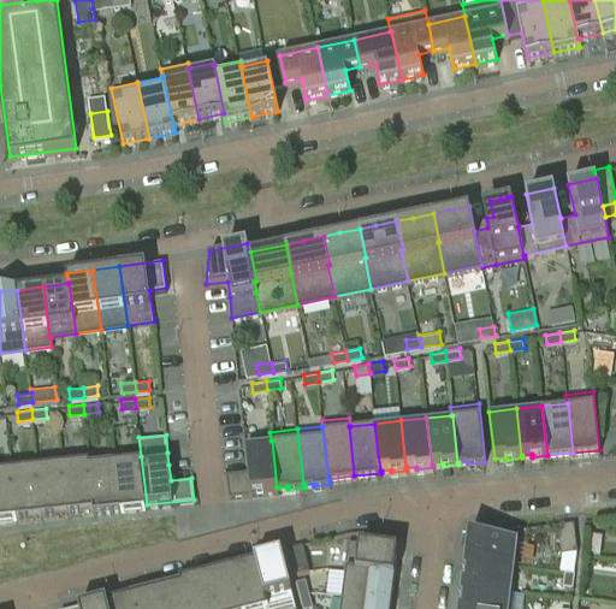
[(272,441),(271,441),(246,443),(248,469),(226,472),(229,495),(278,490),(278,488),(277,488),(272,441)]
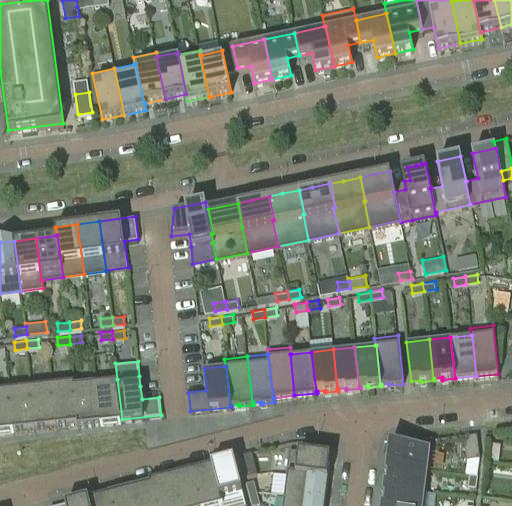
[(96,381),(100,422),(122,419),(117,379),(96,381)]
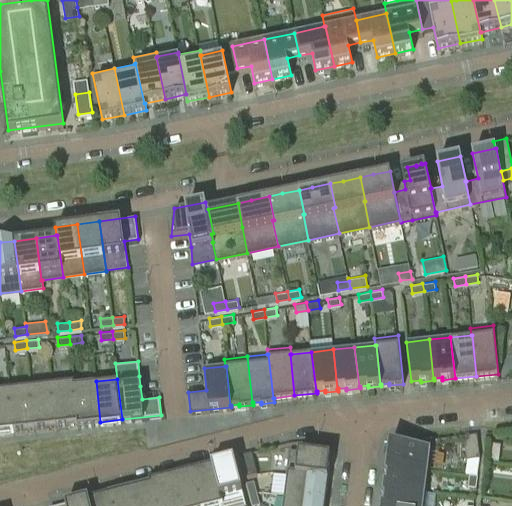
[(57,423),(77,421),(78,421),(74,383),(75,383),(75,380),(52,382),(57,423)]
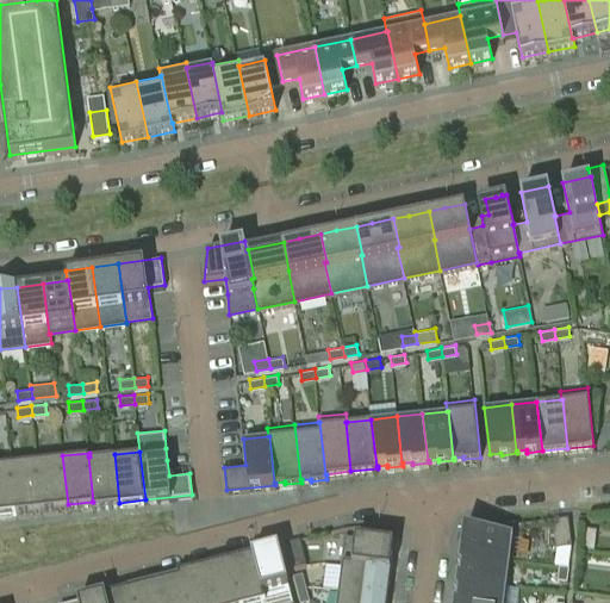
[(114,454),(89,457),(88,457),(93,502),(92,502),(93,505),(119,503),(114,454)]
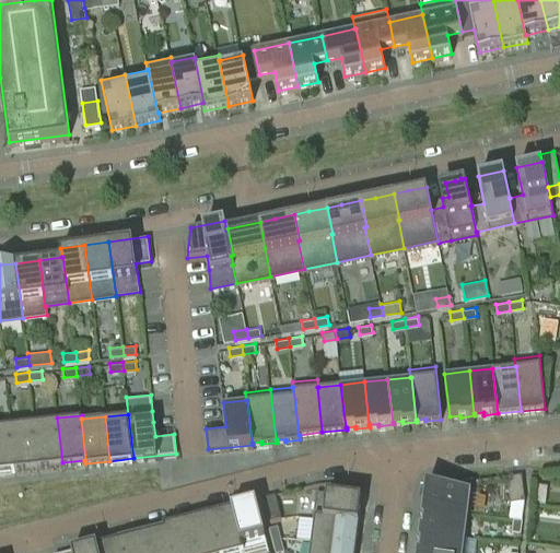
[(34,421),(38,466),(62,462),(57,418),(34,421)]
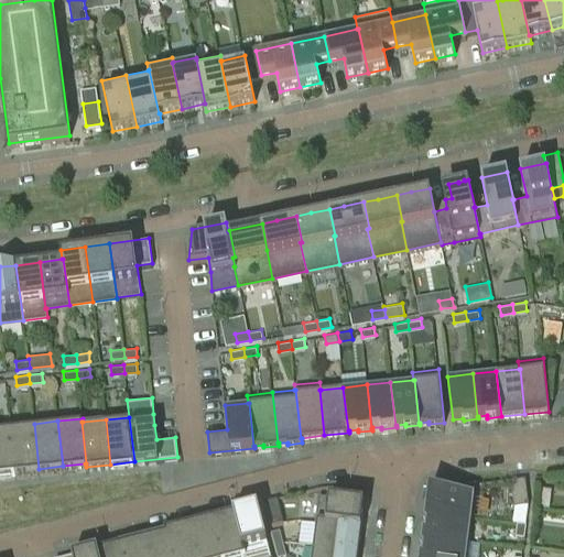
[(10,426),(15,471),(39,469),(34,424),(10,426)]
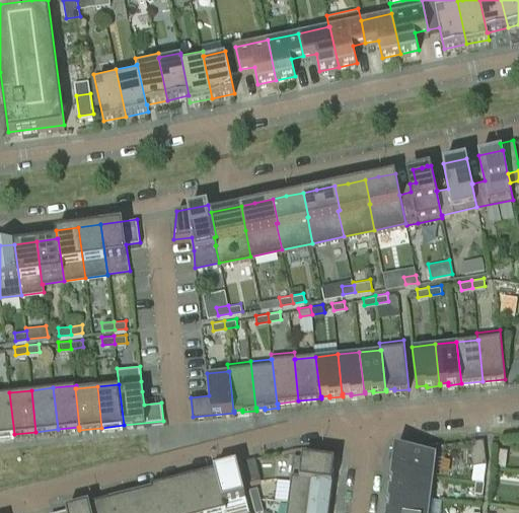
[(0,435),(14,434),(9,392),(0,393),(0,435)]
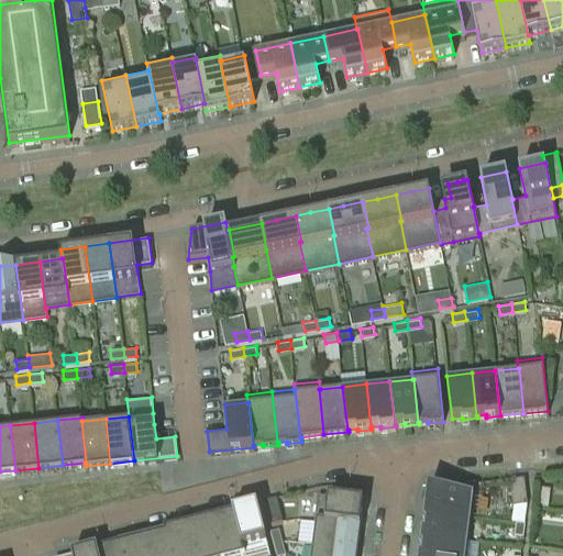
[(528,501),(525,475),(510,477),(512,502),(528,501)]
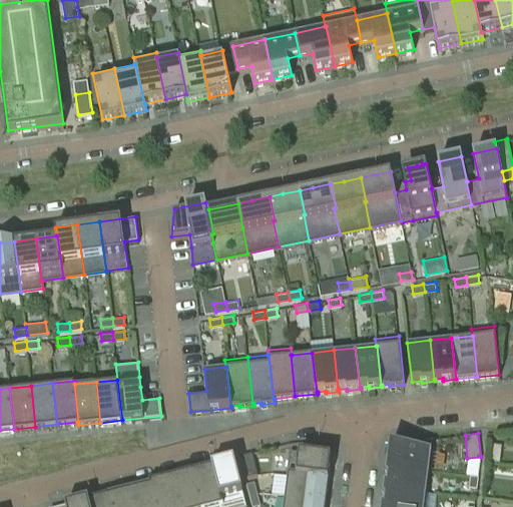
[(388,463),(429,468),(433,440),(433,438),(403,441),(403,444),(391,443),(388,463)]
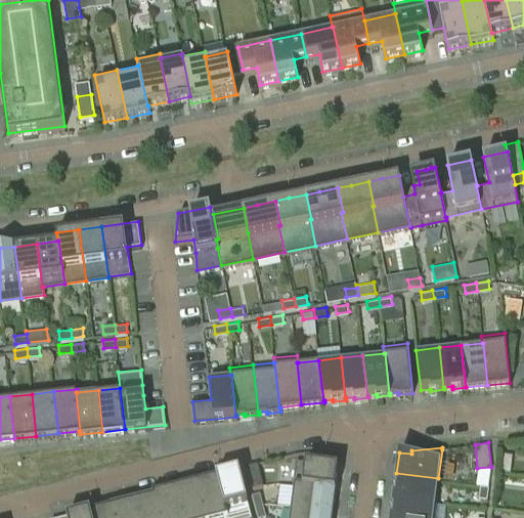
[(501,450),(499,467),(510,469),(512,452),(501,450)]
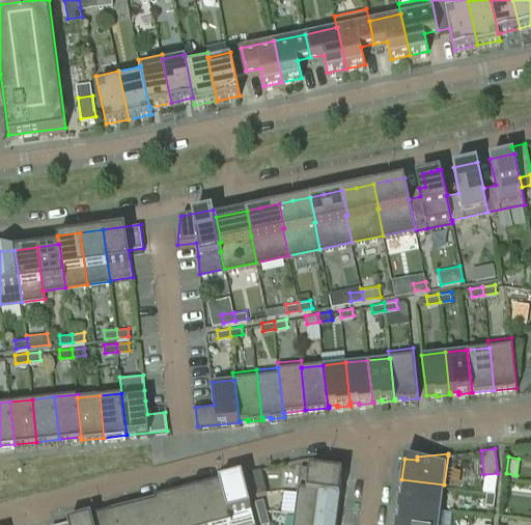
[(300,466),(297,490),(299,490),(299,489),(340,494),(343,471),(335,470),(310,467),(300,466)]
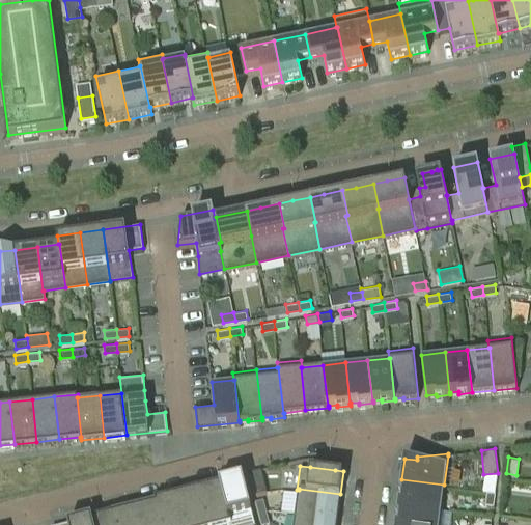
[(261,468),(249,471),(254,493),(268,490),(261,468)]
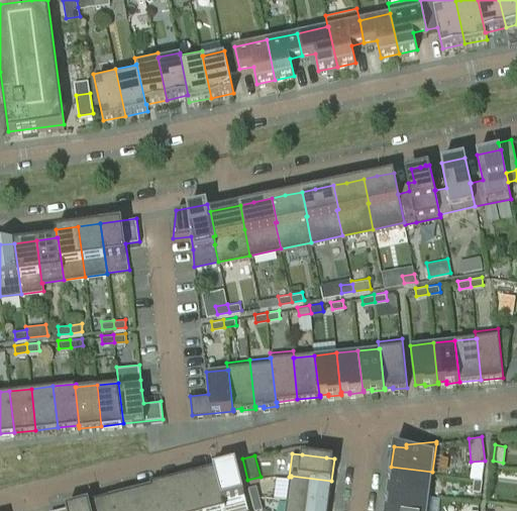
[(224,507),(223,507),(224,510),(240,510),(248,509),(241,484),(236,462),(214,467),(224,507)]
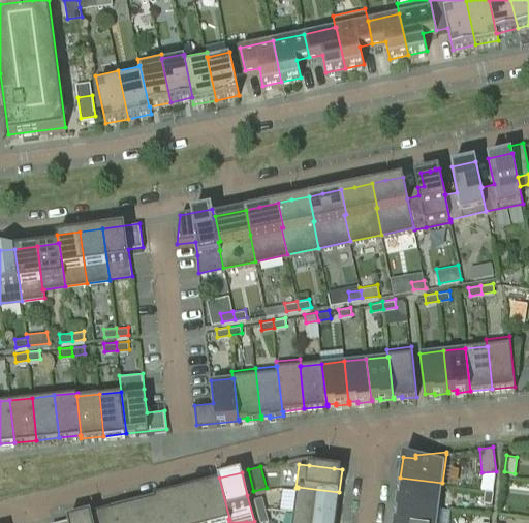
[(229,519),(219,478),(196,484),(207,522),(213,522),(228,519),(229,519)]
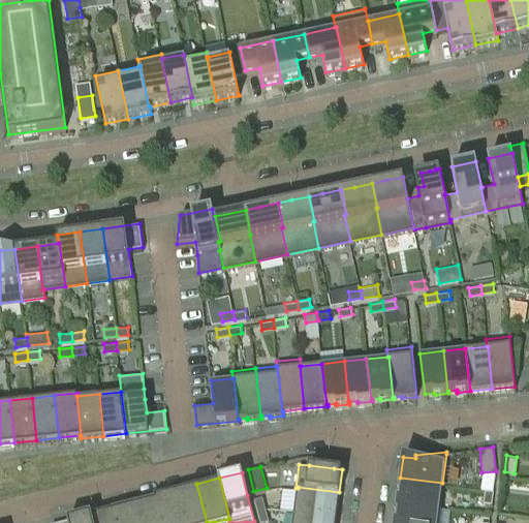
[(400,500),(440,505),(442,483),(400,478),(399,491),(401,491),(400,499),(400,500)]
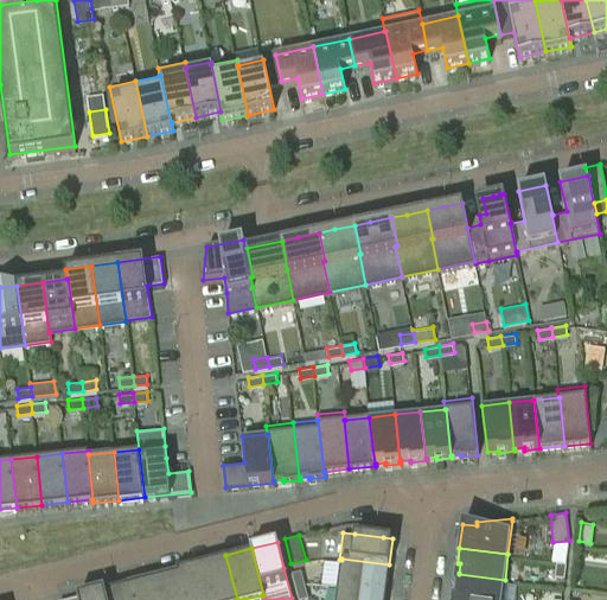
[(237,599),(225,555),(200,562),(209,599),(237,599)]
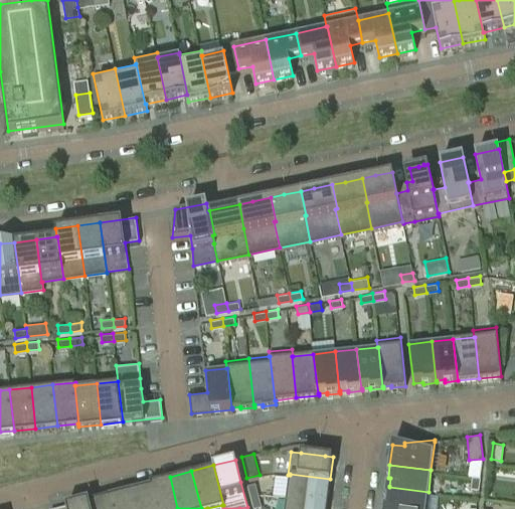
[(290,475),(287,496),(328,502),(330,479),(290,474),(290,475)]
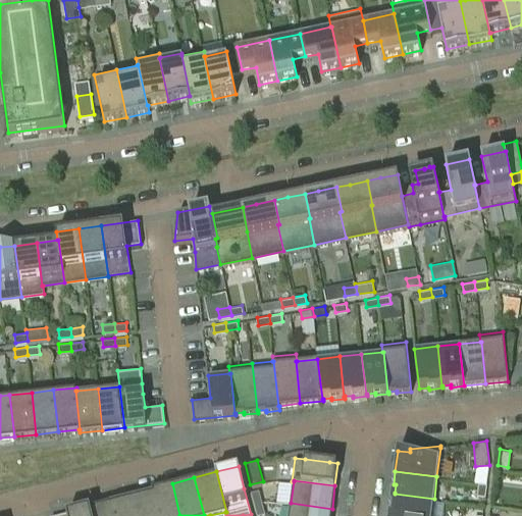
[(477,494),(485,495),(487,482),(479,481),(477,494)]
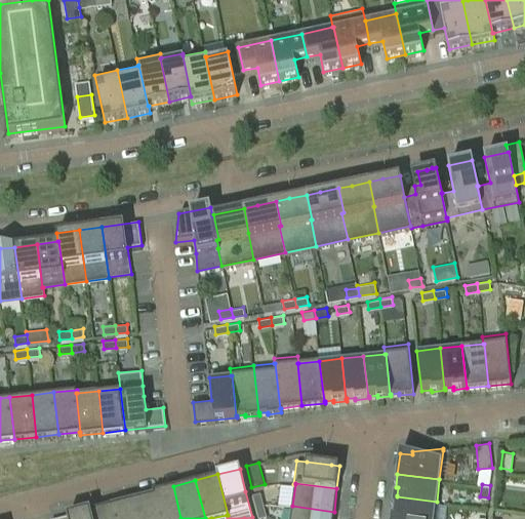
[(153,491),(153,493),(155,493),(161,518),(180,518),(173,486),(153,491)]
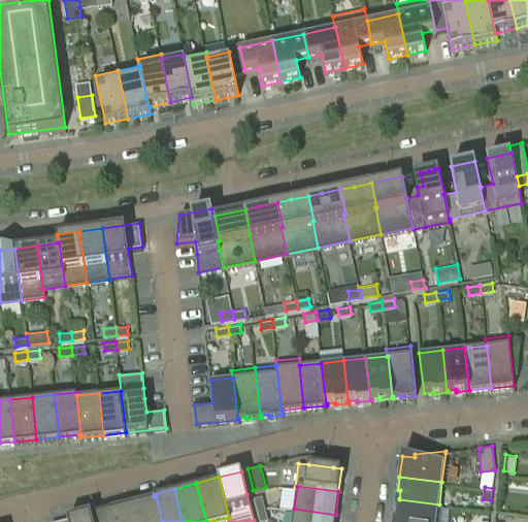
[(262,493),(254,495),(257,508),(265,506),(262,493)]
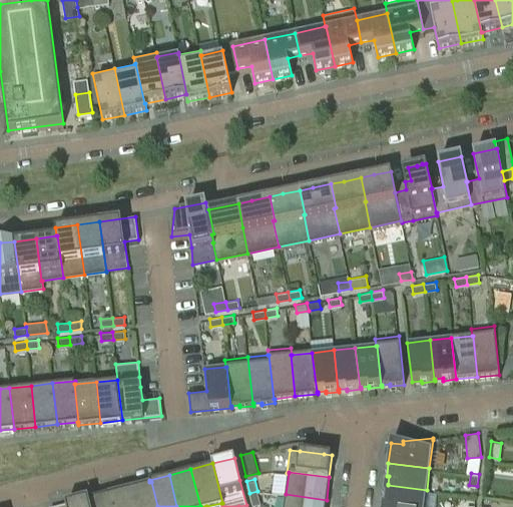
[(157,506),(151,482),(149,482),(132,487),(136,506),(157,506)]
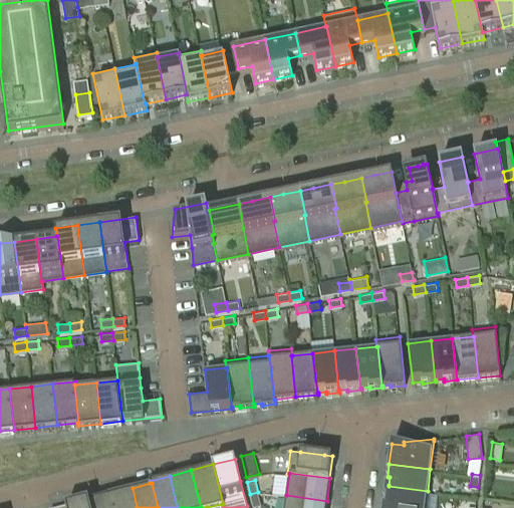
[(386,507),(391,507),(425,507),(428,491),(389,486),(389,485),(387,485),(384,498),(387,498),(386,506),(386,507)]
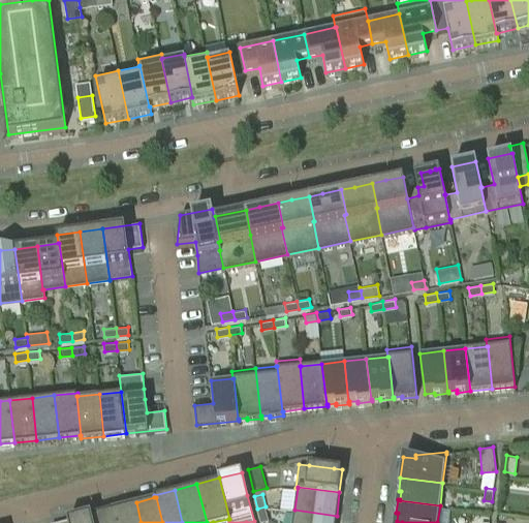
[(141,522),(136,502),(113,508),(117,522),(141,522)]
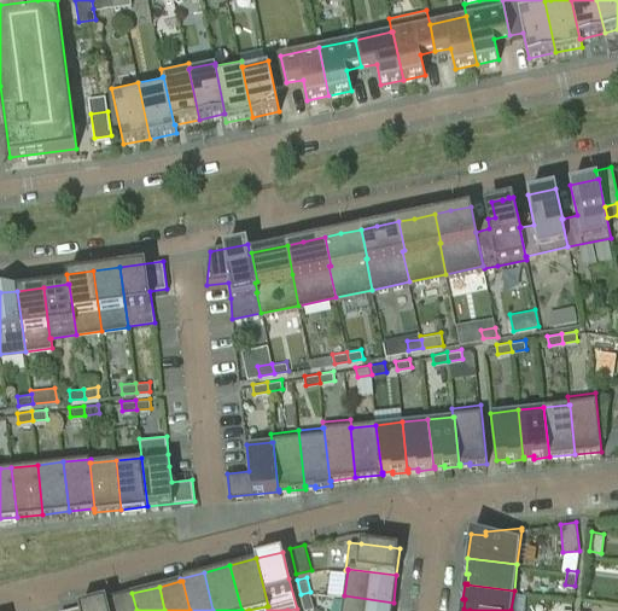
[(310,592),(301,594),(304,607),(314,605),(310,592)]
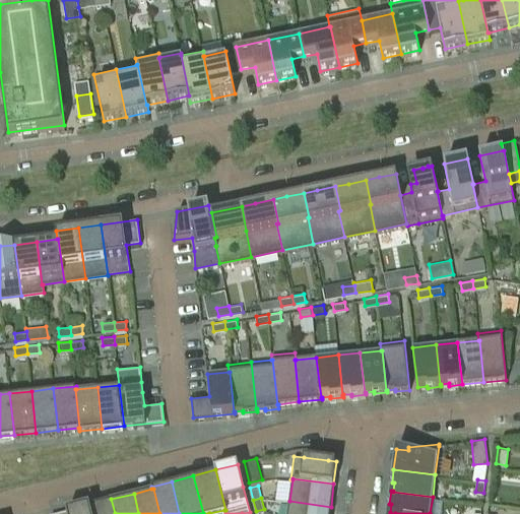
[(115,513),(111,499),(88,505),(90,513),(115,513)]
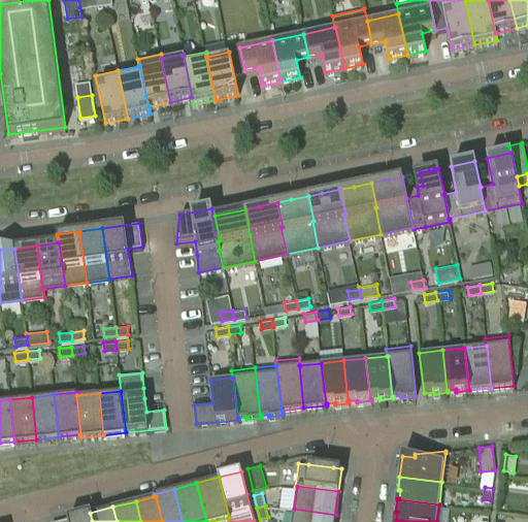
[(294,509),(292,521),(334,521),(336,515),(294,509)]
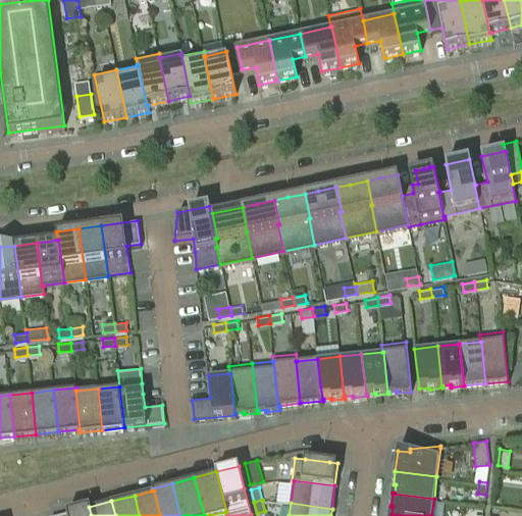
[(91,515),(89,507),(53,515),(91,515)]
